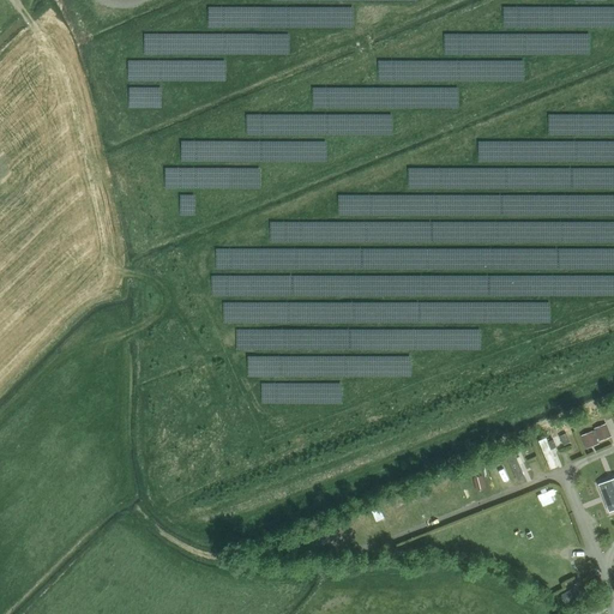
[(582,437),(585,446),(597,441),(597,440),(611,434),(607,425),(593,431),(594,432),(582,437)]
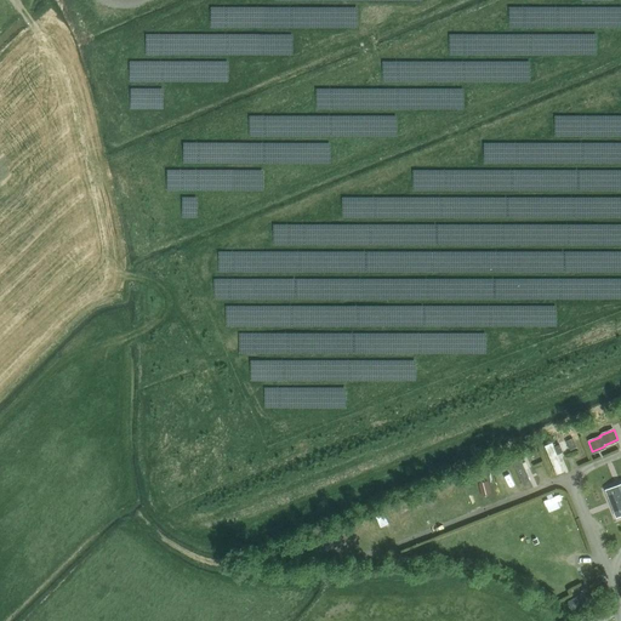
[(558,439),(545,444),(557,474),(564,471),(558,455),(563,453),(558,439)]
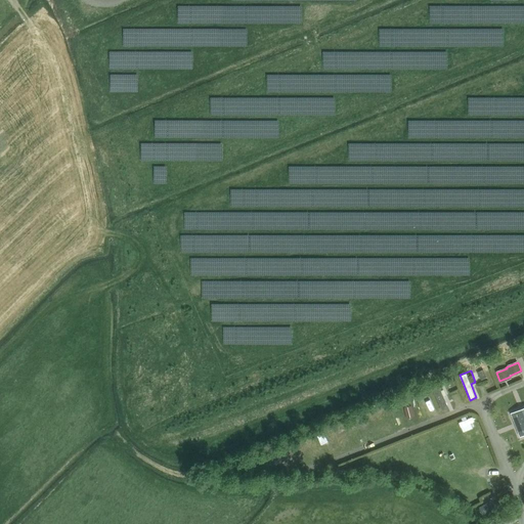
[(442,410),(448,407),(439,387),(433,390),(442,410)]
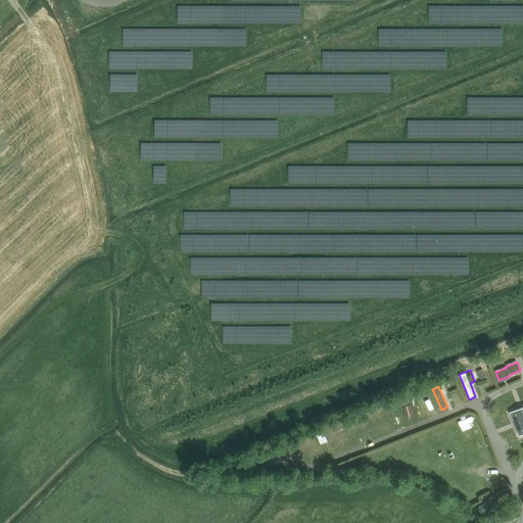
[(522,408),(512,413),(520,435),(522,433),(522,408)]
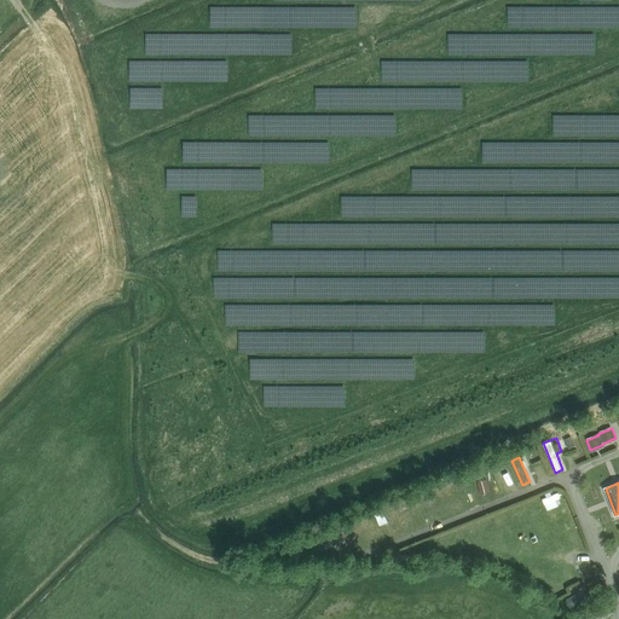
[(547,508),(563,505),(562,493),(544,496),(547,508)]
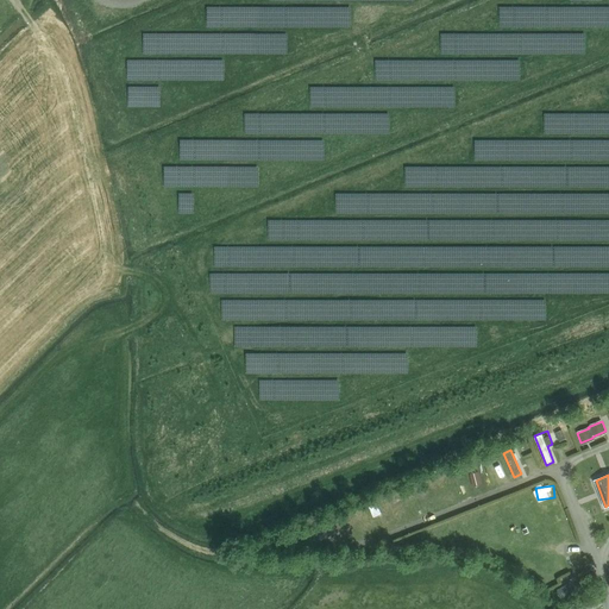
[(340,535),(346,528),(337,520),(331,527),(340,535)]
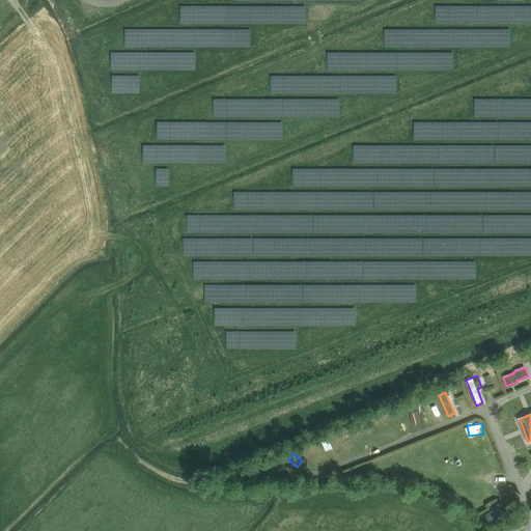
[(509,502),(485,514),(488,521),(512,509),(509,502)]
